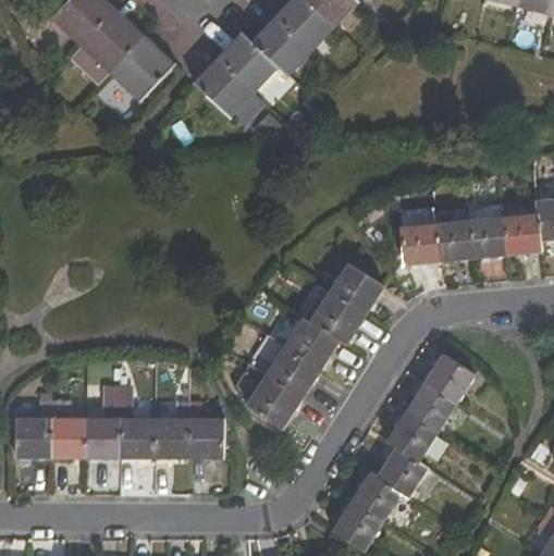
[(78,46),(107,16),(112,11),(100,0),(66,0),(50,19),(78,46)]
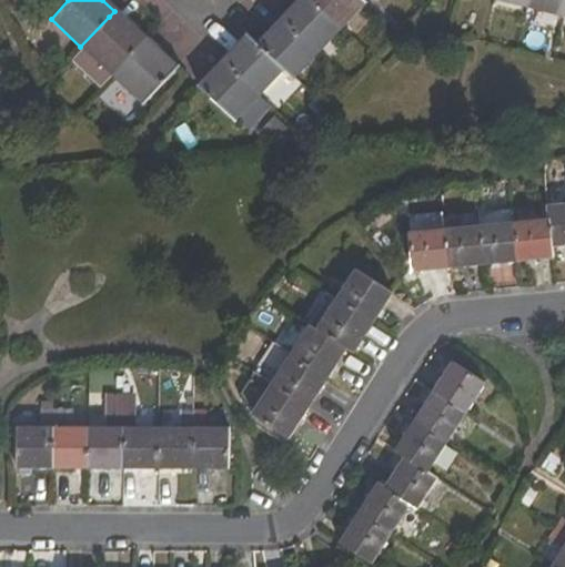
[(293,0),(279,16),(283,20),(301,0),(293,0)]
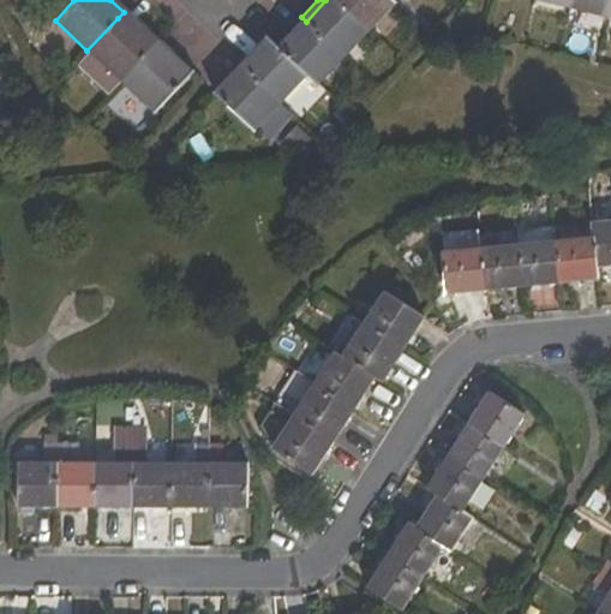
[(365,27),(335,0),(325,0),(306,22),(340,53),(365,27)]
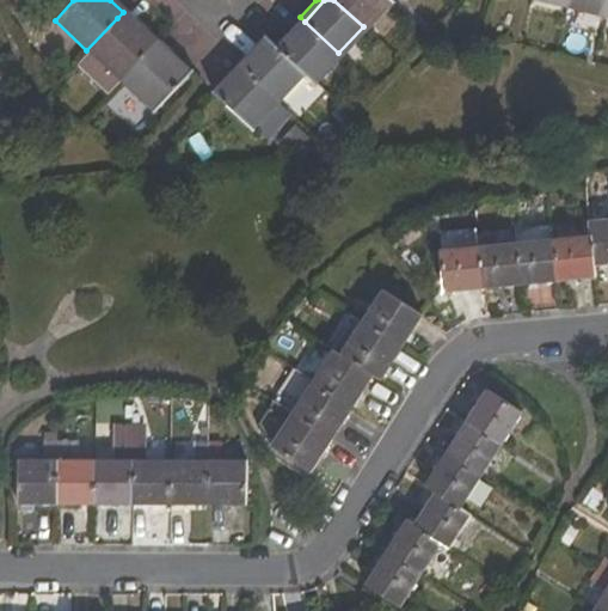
[(333,0),(363,26),(387,0),(333,0)]
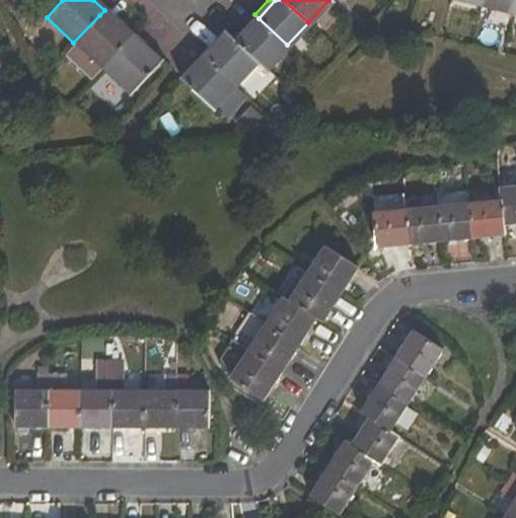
[(484,0),(484,3),(512,10),(515,0),(484,0)]
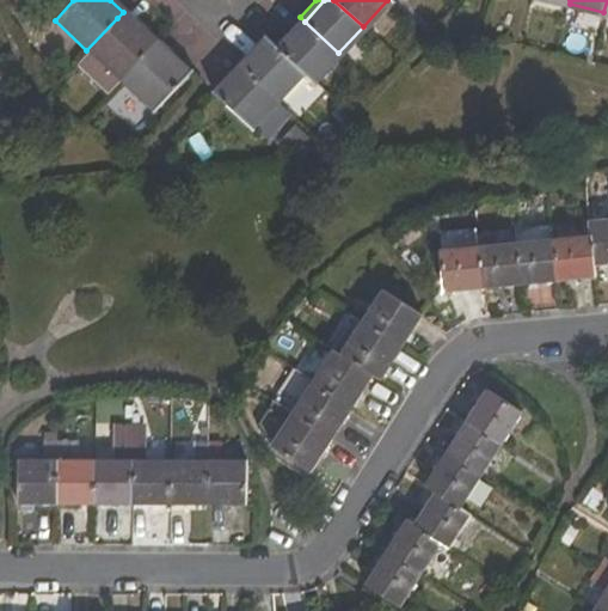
[(134,18),(126,10),(123,12),(117,18),(127,26),(134,18)]
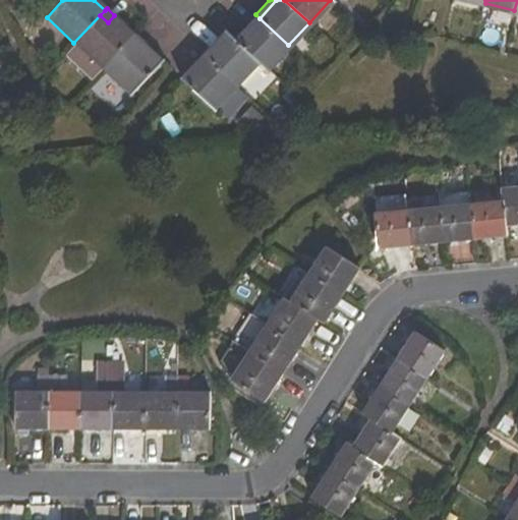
[(235,37),(232,39),(236,43),(260,18),(255,14),(235,37)]
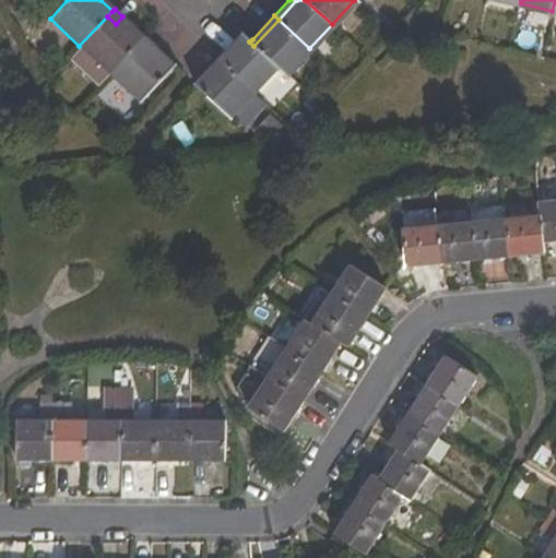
[(107,16),(79,46),(108,73),(137,43),(141,38),(129,26),(131,24),(125,18),(122,16),(116,24),(107,16)]
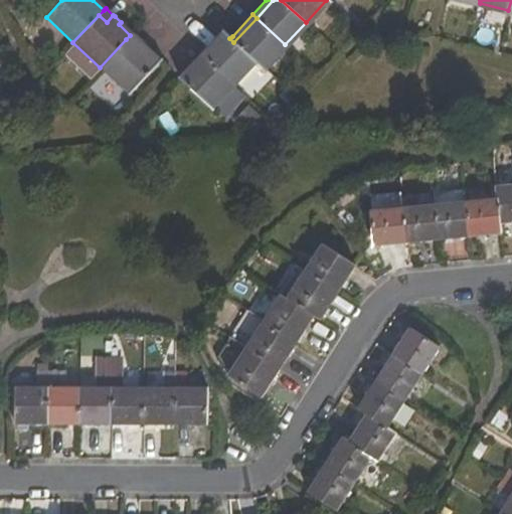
[(285,44),(257,18),(233,42),(252,60),(262,68),(285,44)]
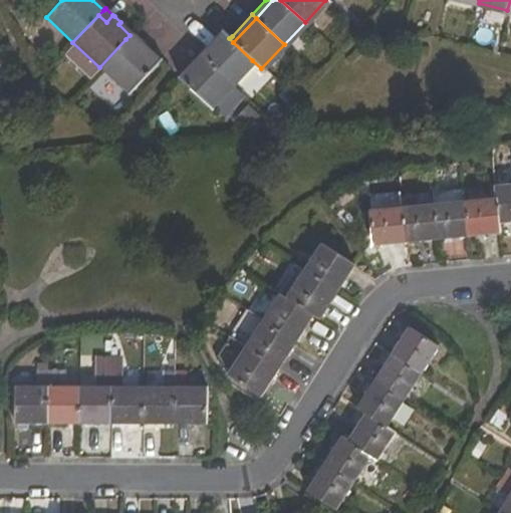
[(216,46),(226,35),(220,30),(199,54),(202,57),(214,44),(216,46)]
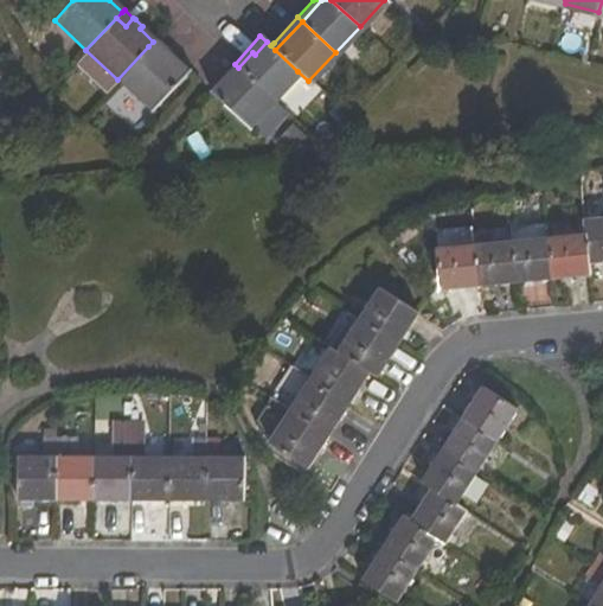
[(153,42),(148,46),(156,56),(165,48),(155,38),(153,42)]
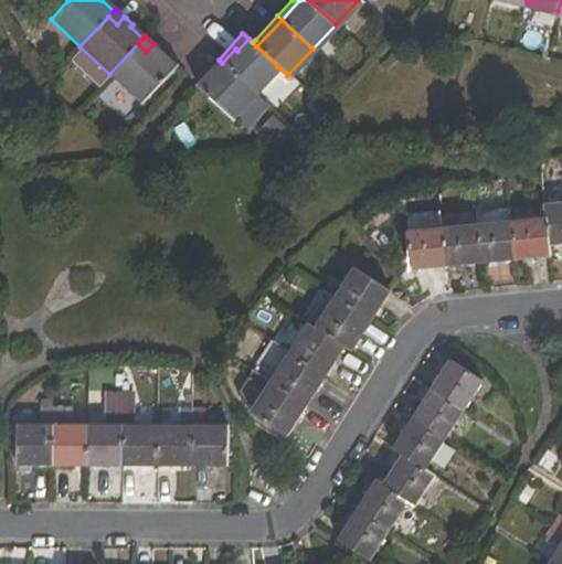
[(222,63),(253,92),(277,66),(256,46),(252,42),(248,39),(237,51),(235,49),(222,63)]
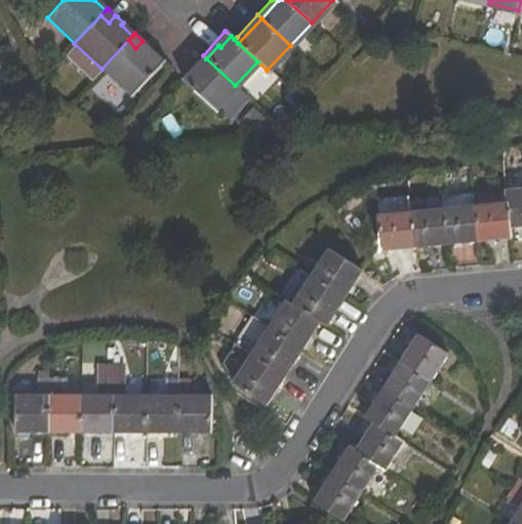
[(128,40),(102,69),(130,95),(161,63),(150,51),(152,49),(143,41),(135,48),(128,40)]
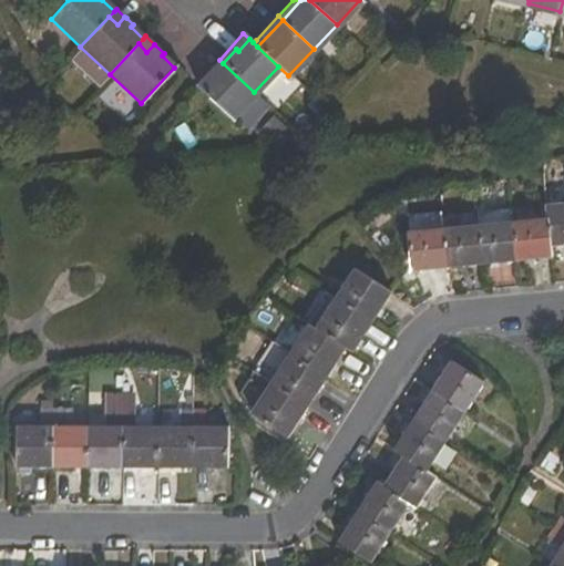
[(219,60),(196,84),(202,89),(215,75),(213,73),(223,63),(219,60)]
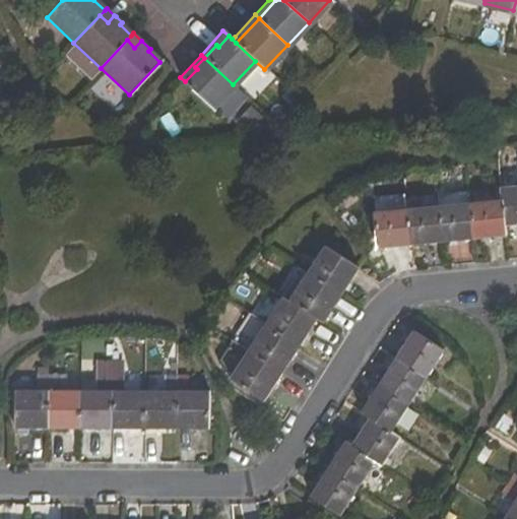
[(233,84),(204,58),(195,67),(197,69),(185,81),(212,107),(233,84)]
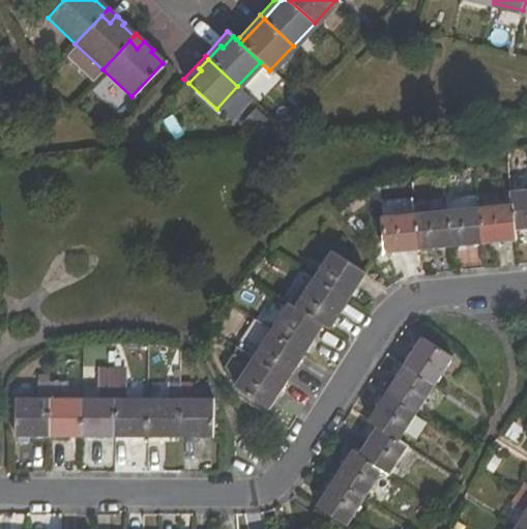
[(526,188),(508,192),(509,203),(513,230),(526,228),(526,188)]
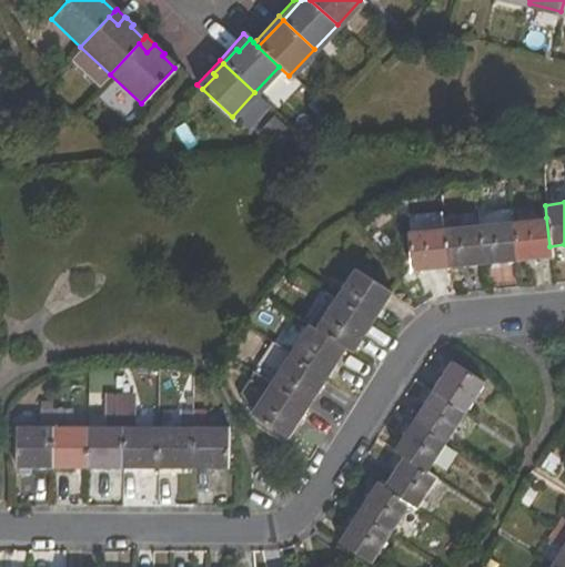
[(546,218),(512,221),(516,262),(551,259),(550,246),(546,218)]
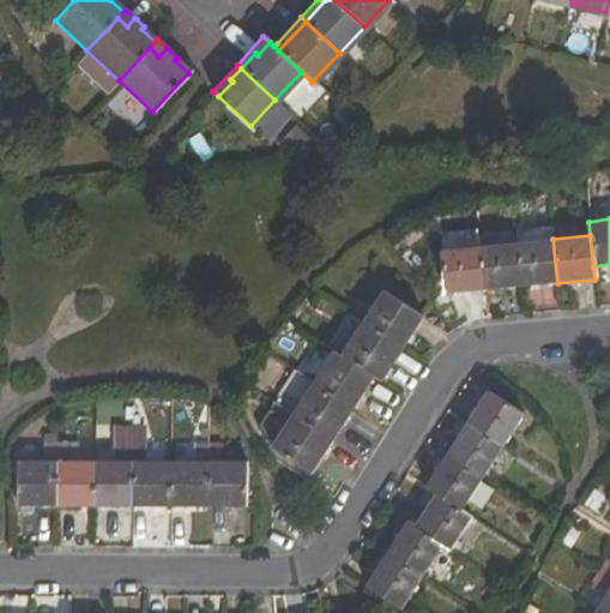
[(553,239),(515,242),(519,287),(557,283),(553,239)]
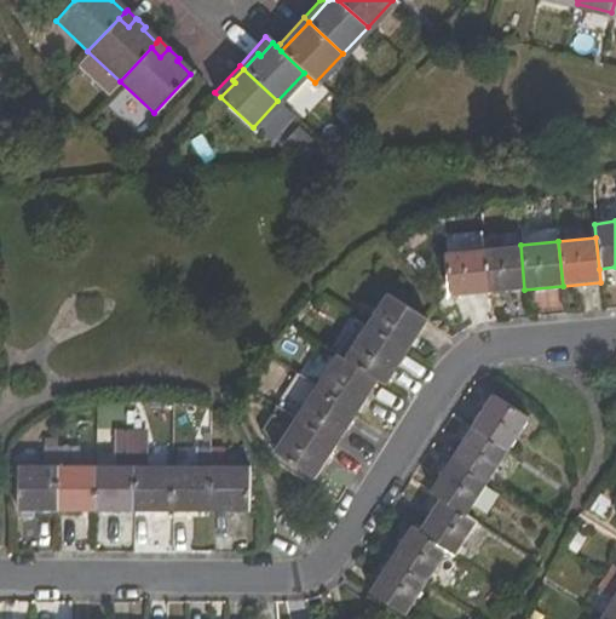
[(520,245),(483,248),(487,293),(524,290),(520,245)]
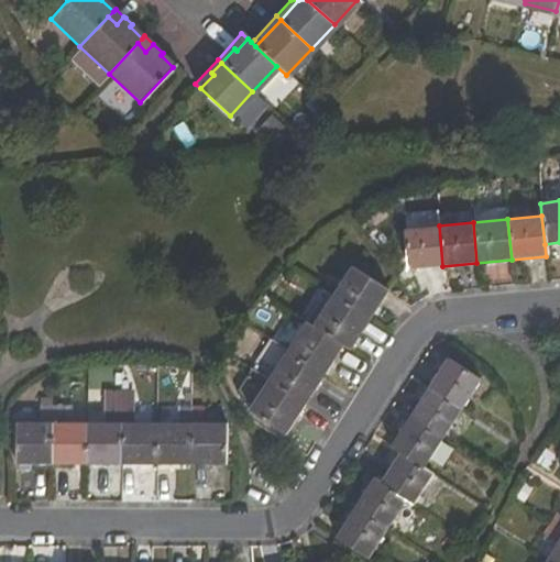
[(404,229),(408,270),(442,266),(439,226),(404,229)]
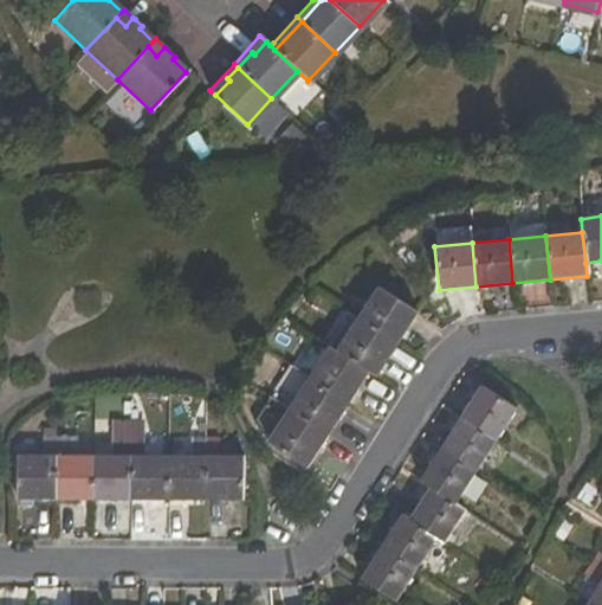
[(356,317),(396,343),(415,313),(376,287),(356,317)]
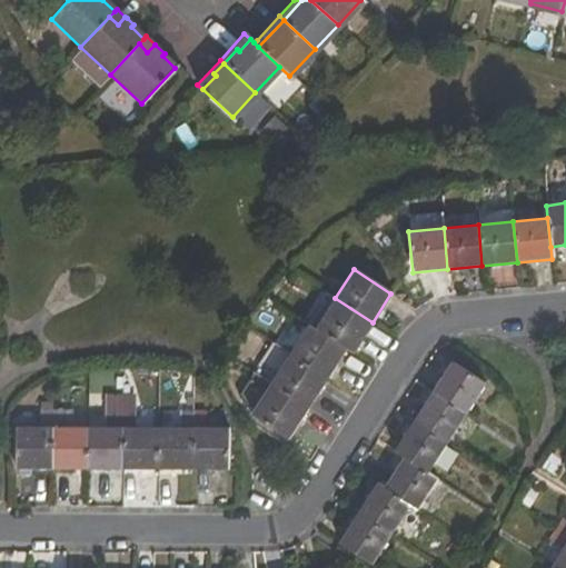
[(315,328),(346,349),(353,352),(373,322),(335,298),(315,328)]
